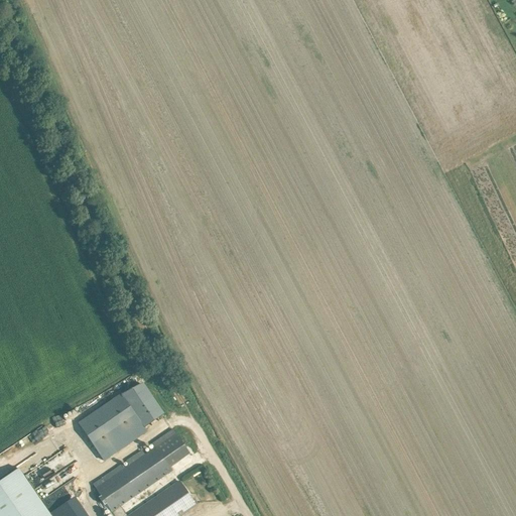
[(143,382),(122,395),(130,406),(144,427),(164,413),(143,382)]
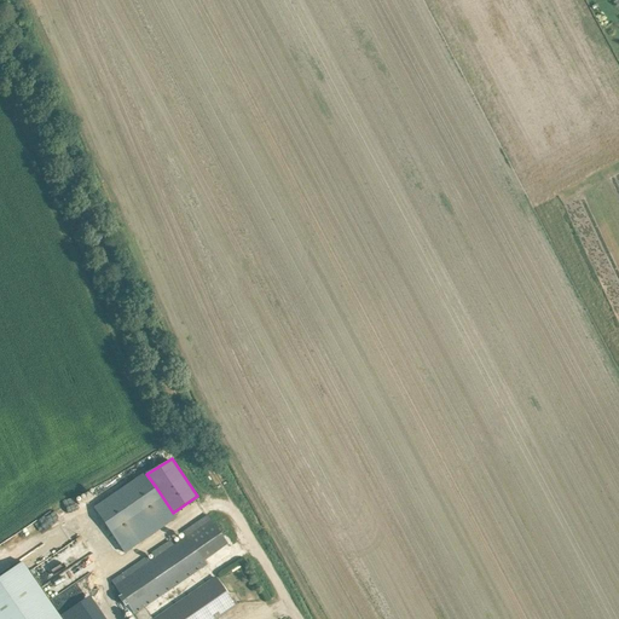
[(145,472),(93,507),(125,554),(177,519),(177,518),(173,513),(162,496),(156,487),(146,474),(145,472)]
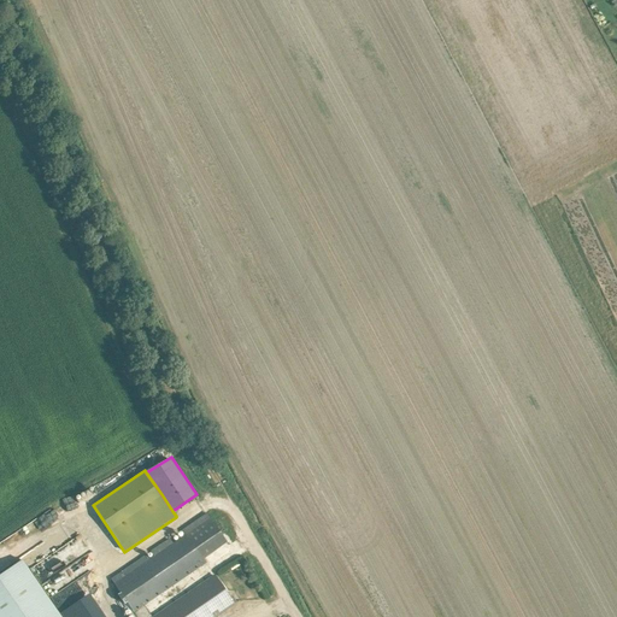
[(89,569),(82,556),(90,551),(81,535),(31,564),(43,583),(69,569),(74,577),(89,569)]
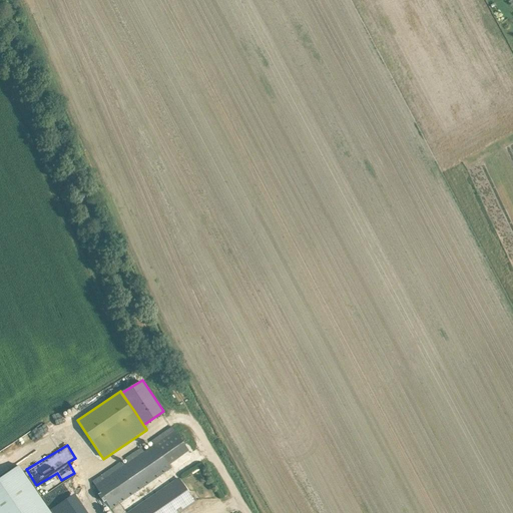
[(170,468),(154,445),(95,485),(113,512),(177,512),(194,502),(178,478),(127,512),(126,512),(119,503),(170,468)]
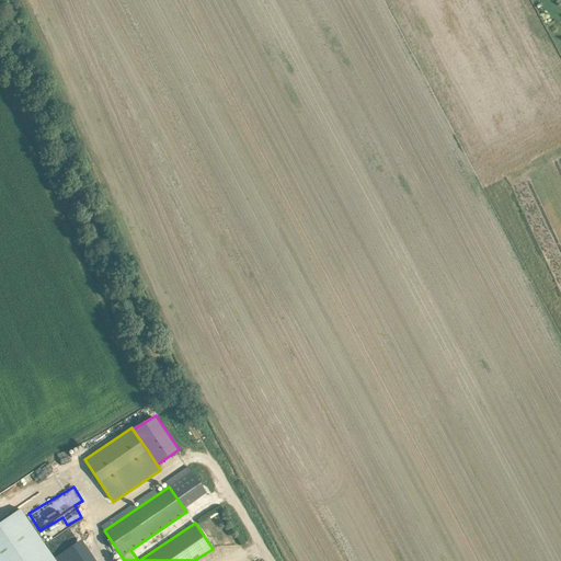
[(55,560),(20,510),(0,523),(0,560),(55,560)]
